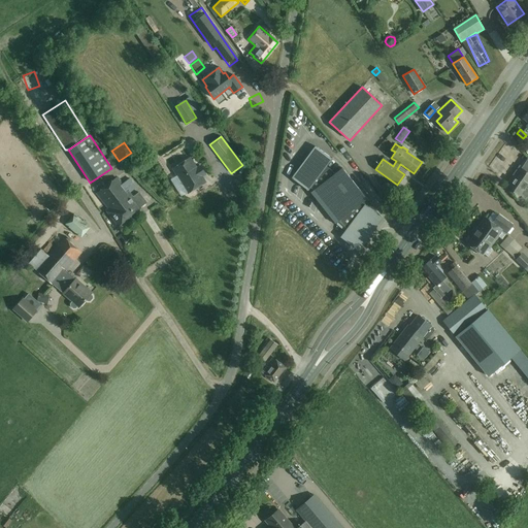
[(338,222),(347,230),(341,236),(358,249),(381,218),(365,205),(363,207),(360,204),(366,199),(342,168),(334,173),(326,166),(332,159),(315,146),(291,178),(308,191),(310,188),(314,191),(310,193),(335,224),(338,222)]
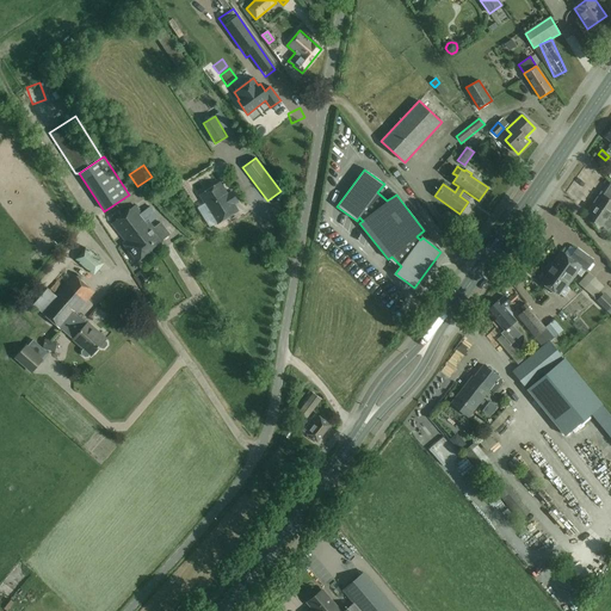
[(232,192),(227,195),(220,183),(199,195),(217,223),(238,211),(233,204),(238,201),(232,192)]
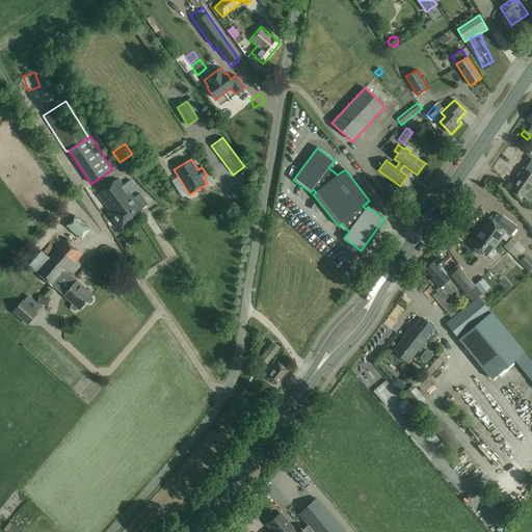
[(531,160),(531,159),(525,167),(525,170),(523,170),(517,178),(515,181),(510,189),(523,197),(524,196),(529,201),(531,196),(531,160)]
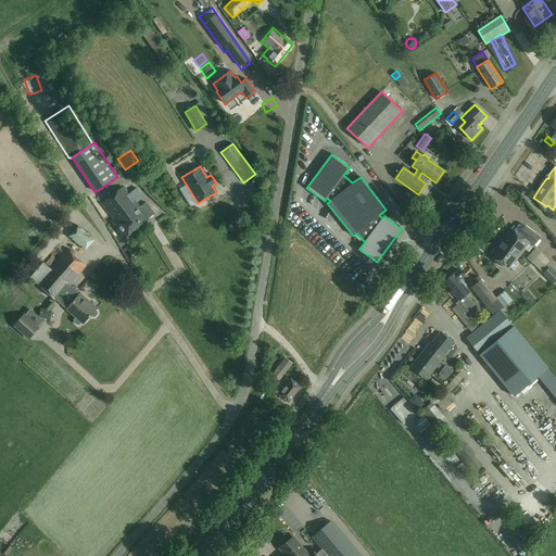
[(114,219),(137,203),(143,197),(137,188),(128,194),(123,187),(101,203),(114,219)]
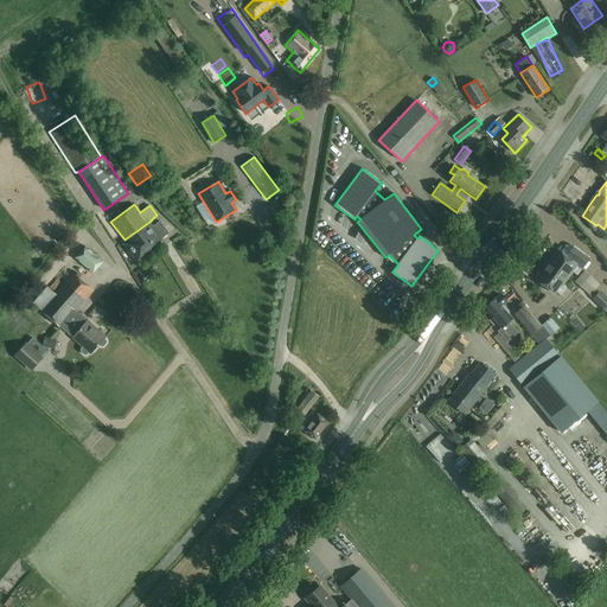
[(149,222),(125,240),(122,242),(135,260),(163,240),(161,238),(173,229),(167,222),(163,225),(160,221),(153,227),(149,222)]
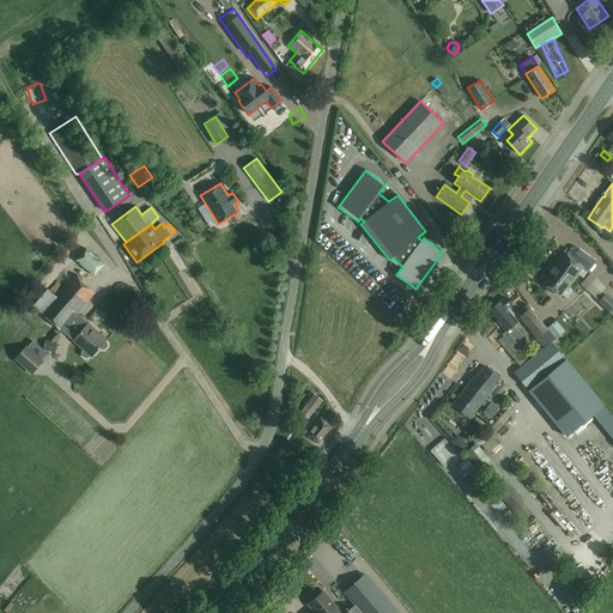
[(86,248),(76,260),(95,277),(104,265),(86,248)]
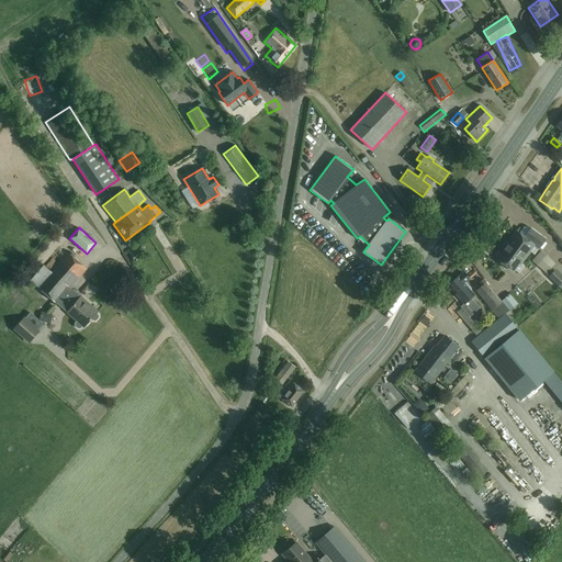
[(516,232),(512,238),(502,250),(504,251),(497,260),(502,263),(502,265),(502,267),(505,269),(507,269),(507,268),(513,271),(514,270),(518,273),(524,266),(520,263),(534,246),(538,249),(544,240),(529,229),(524,237),(516,232)]
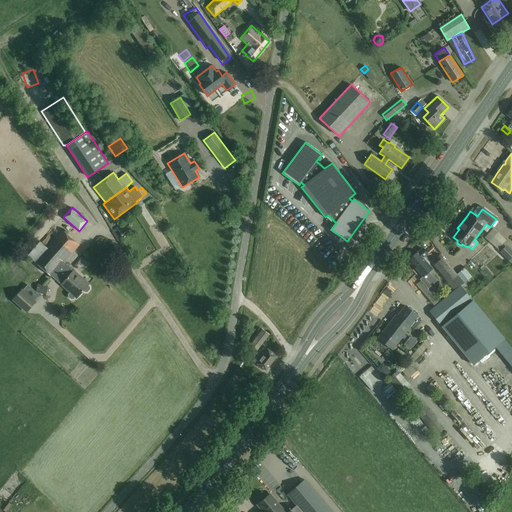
[(488,241),(498,246),(504,234),(494,229),(488,241)]
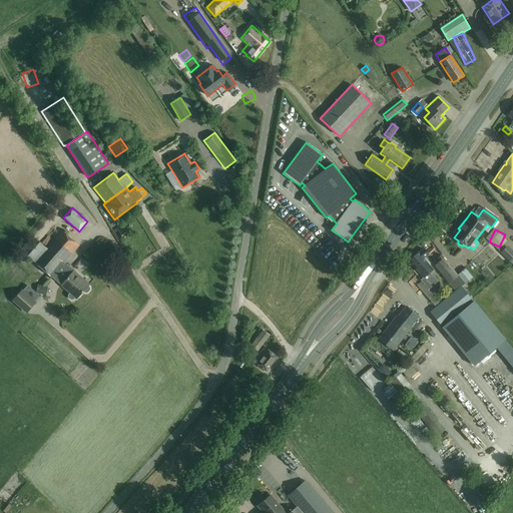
[(89,285),(79,276),(74,271),(73,272),(64,263),(79,245),(62,230),(46,248),(34,262),(51,277),(61,285),(61,286),(70,293),(68,295),(68,298),(71,300),(74,300),(75,298),(76,299),(83,292),(85,293),(87,293),(90,290),(90,288),(88,286),(89,285)]
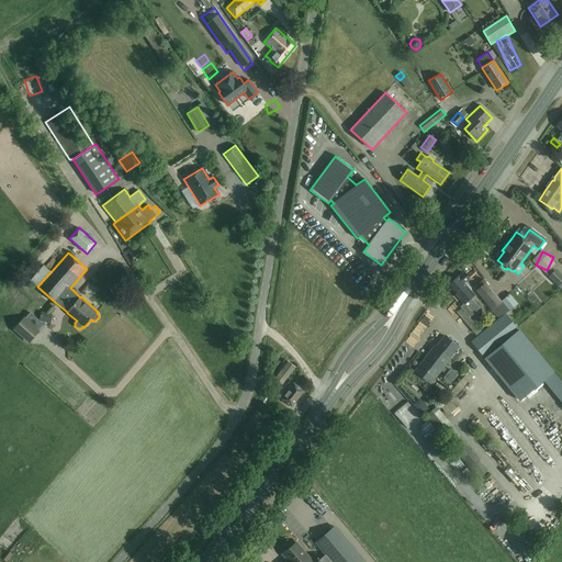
[(37,287),(51,272),(44,266),(31,281),(37,287)]
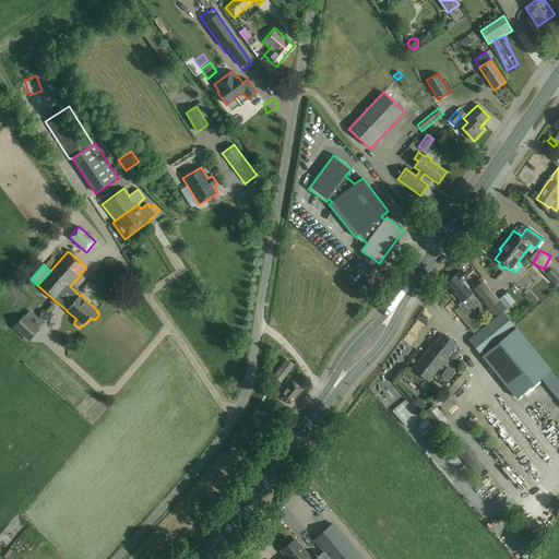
[(558,280),(558,278),(550,270),(545,275),(555,284),(558,280)]
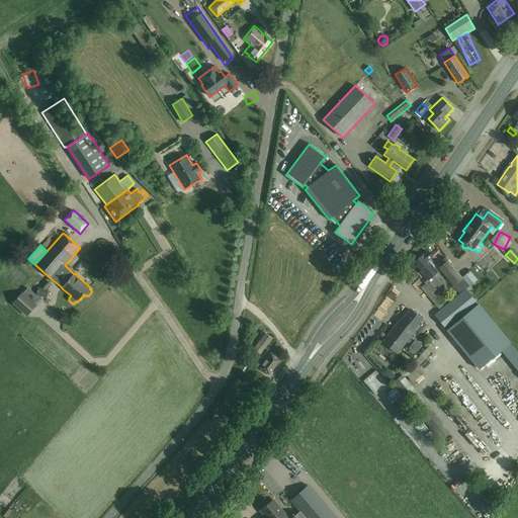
[(433,275),(437,271),(432,266),(434,265),(431,261),(430,262),(428,260),(432,257),(427,251),(422,255),(413,263),(427,279),(424,282),(431,289),(438,283),(434,278),(435,277),(433,275)]
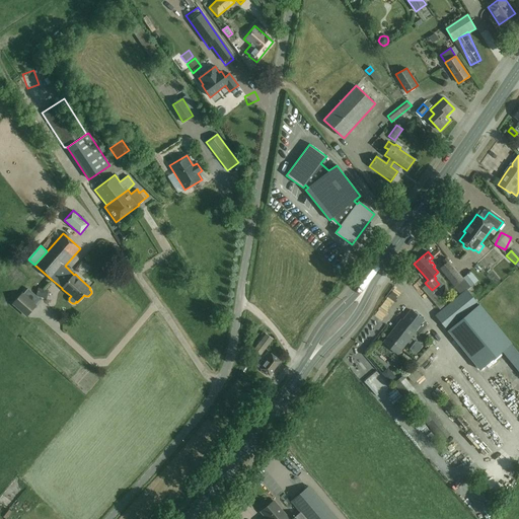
[(442,261),(444,264),(446,266),(450,263),(446,257),(442,261)]
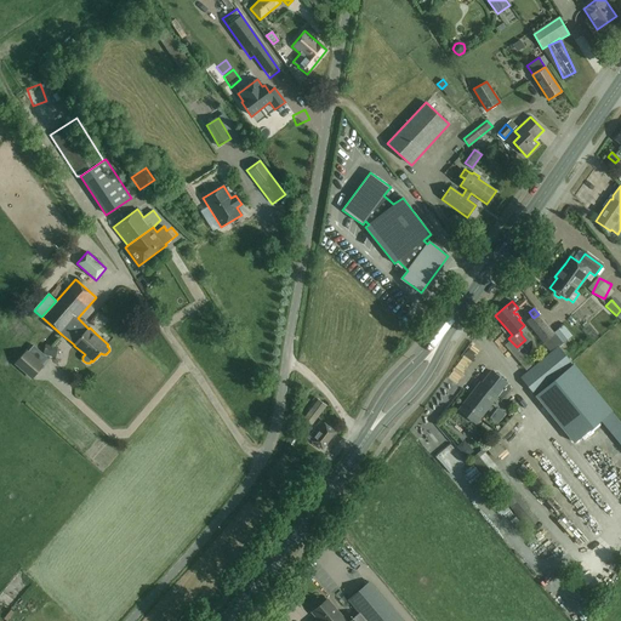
[(553,332),(539,314),(534,318),(531,315),(525,322),(551,352),(558,346),(562,343),(553,332)]
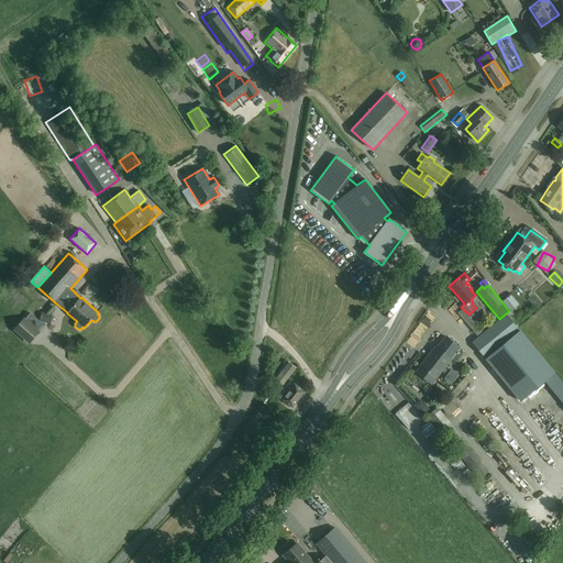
[(446,305),(454,300),(452,295),(443,299),(446,305)]
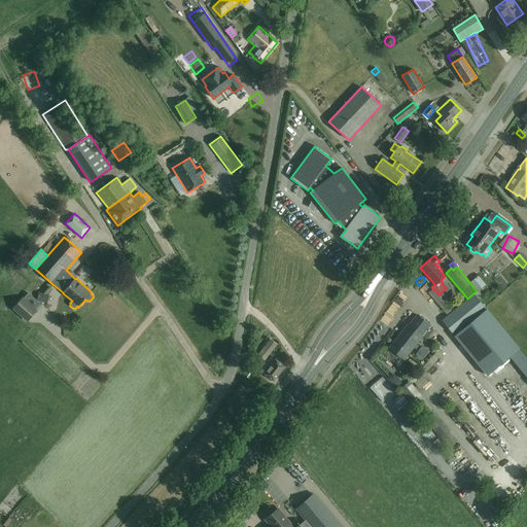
[(477,291),(485,284),(478,276),(469,282),(477,291)]
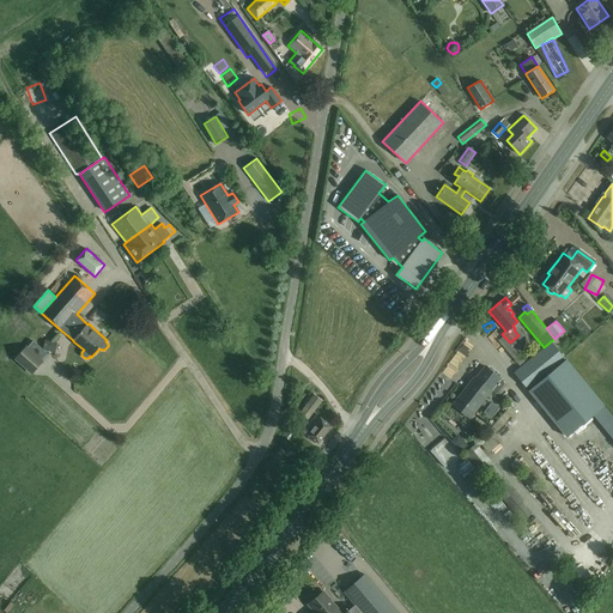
[(544,347),(514,372),(528,390),(566,437),(605,406),(566,359),(565,359),(551,341),(544,347)]
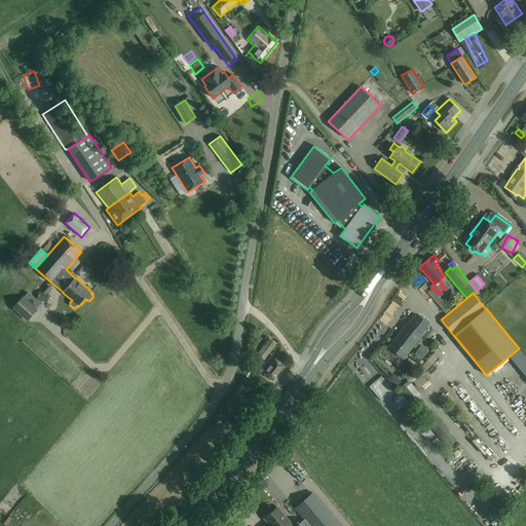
[(379,317),(386,323),(405,299),(398,294),(379,317)]
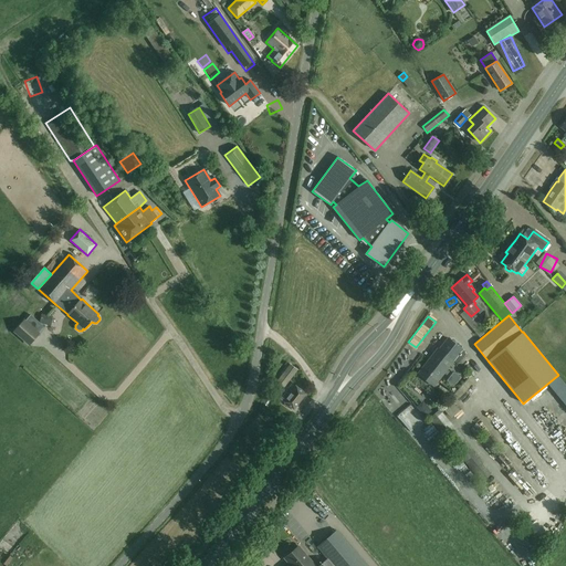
[(30,345),(39,334),(24,321),(14,332),(30,345)]
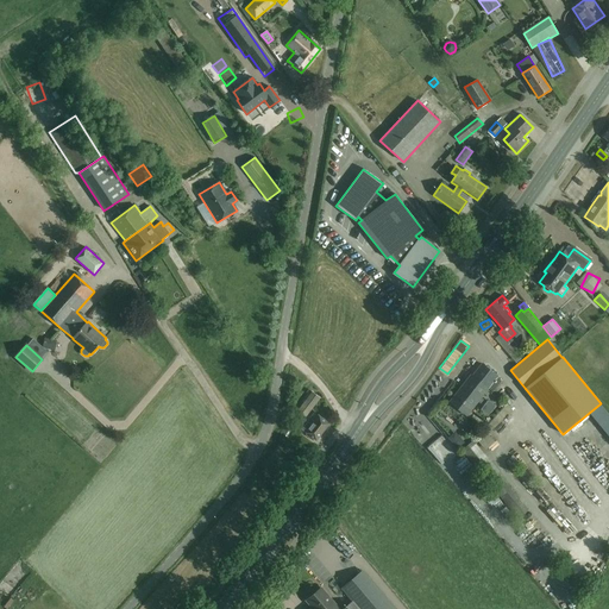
[(483,400),(481,397),(488,388),(493,390),(500,382),(496,377),(497,376),(482,364),(472,376),(471,375),(450,402),(466,415),(477,401),(481,403),(483,400)]
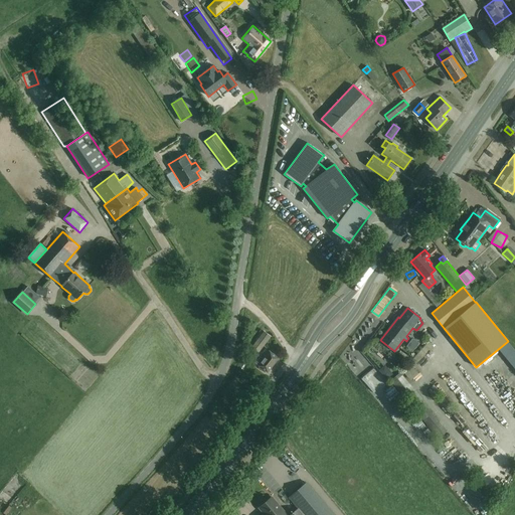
[(251,347),(259,352),(271,336),(264,330),(251,347)]
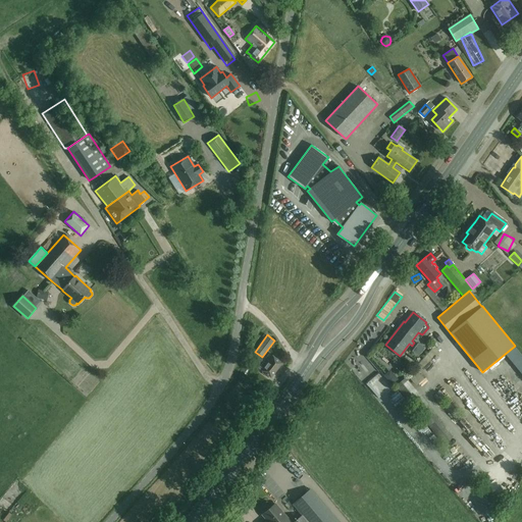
[(430,354),(437,346),(433,342),(426,350),(430,354)]
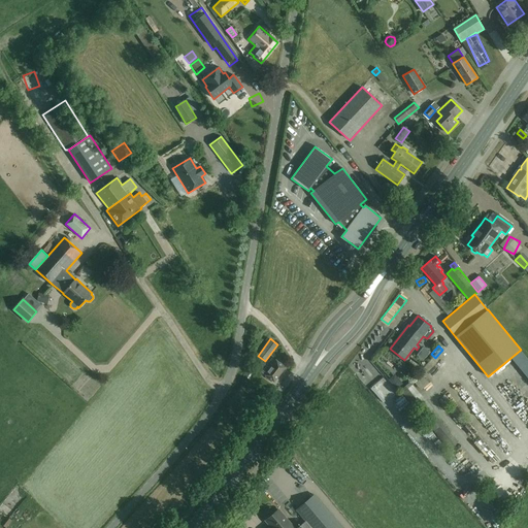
[(258,369),(274,382),(286,367),(272,357),(266,365),(263,362),(258,369)]
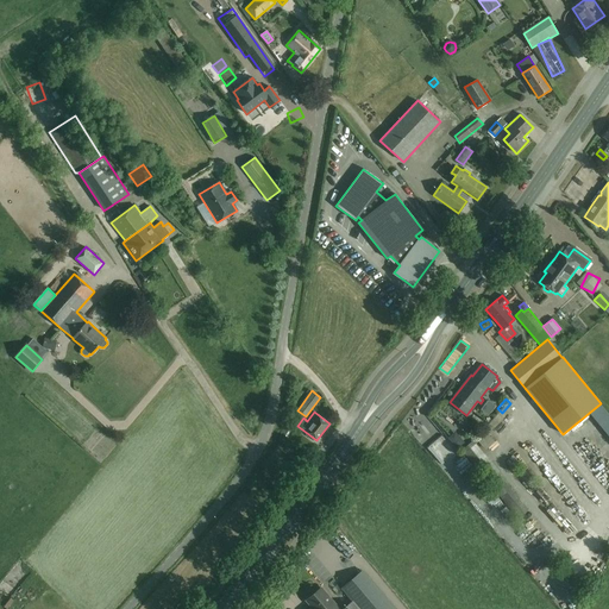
[(548,465),(544,451),(534,453),(538,468),(548,465)]
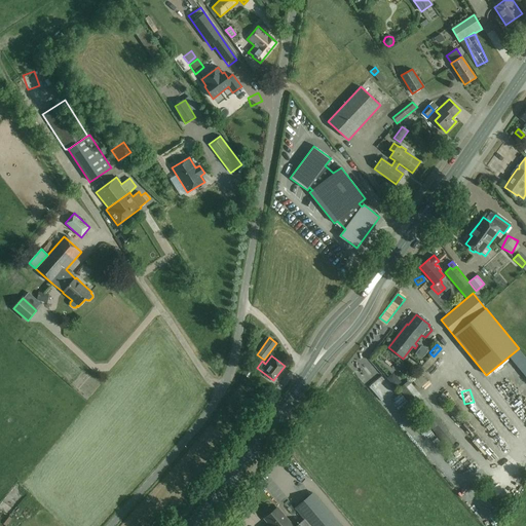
[(505,438),(511,433),(500,424),(496,429),(505,438)]
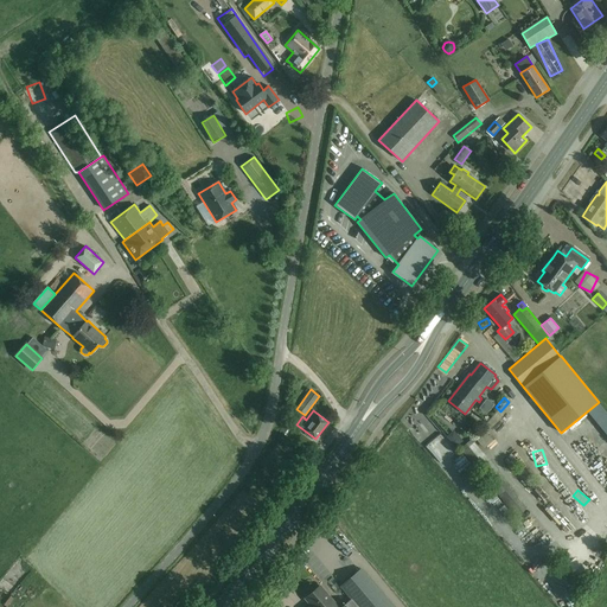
[(296,548),(323,583),(332,576),(328,572),(338,566),(336,561),(352,549),(332,522),(296,548)]
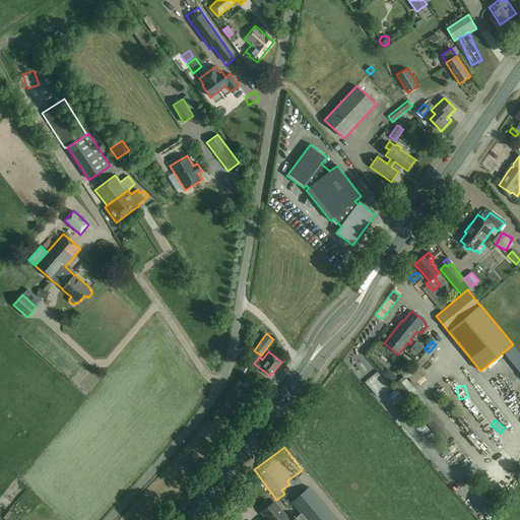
[(336,519),(310,488),(291,503),(301,514),(293,519),(289,519),(274,502),(262,513),(267,519),(265,519),(336,519)]
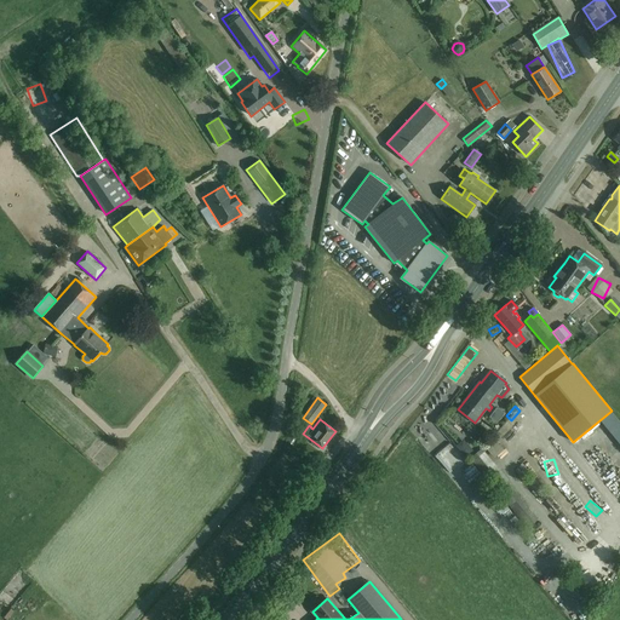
[(28,612),(38,619),(39,619),(46,612),(36,602),(28,612)]
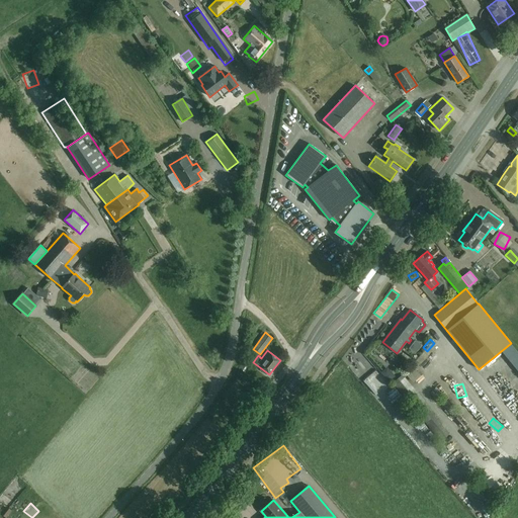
[(6,517),(12,510),(8,507),(2,515),(6,517)]
